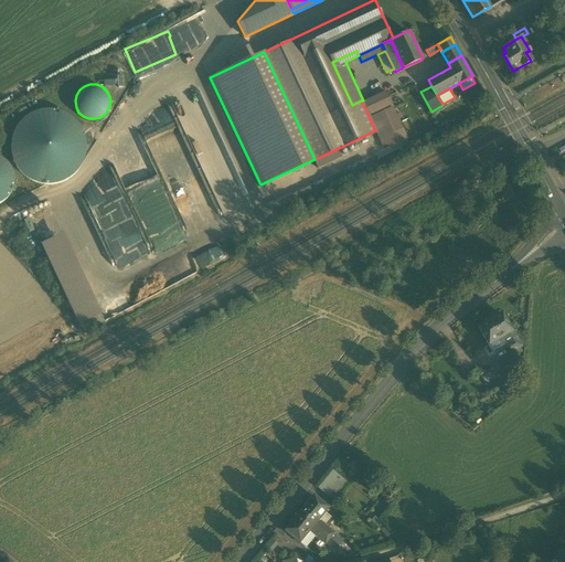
[(363,101),(361,101),(368,114),(392,103),(386,89),(363,101)]
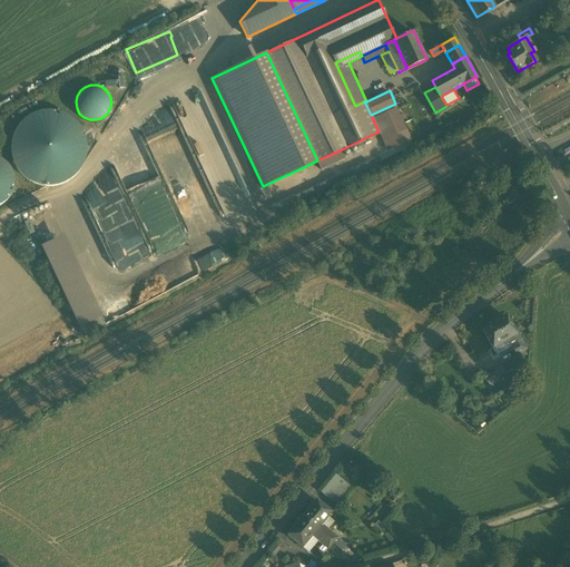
[(396,106),(391,109),(400,129),(406,127),(396,106)]
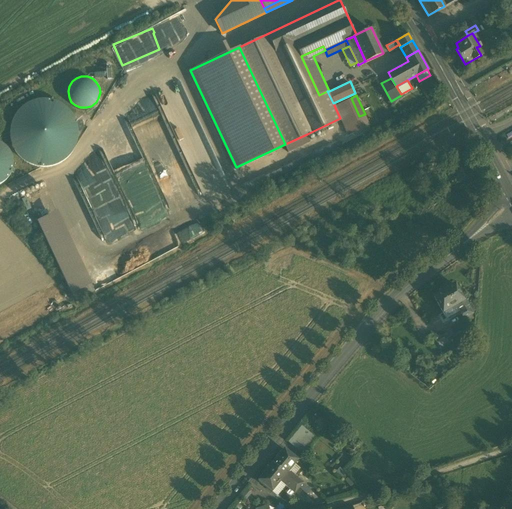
[(10,131),(12,144),(20,155),(31,162),(44,165),(57,162),(68,155),(75,144),(78,131),(75,118),(68,107),(57,99),(44,97),(31,99),(20,107),(12,118),(10,131)]
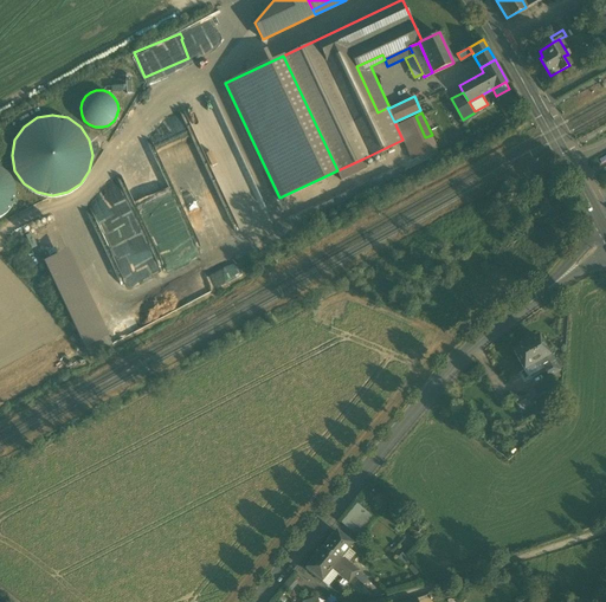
[(407,120),(417,141),(425,137),(416,116),(407,120)]
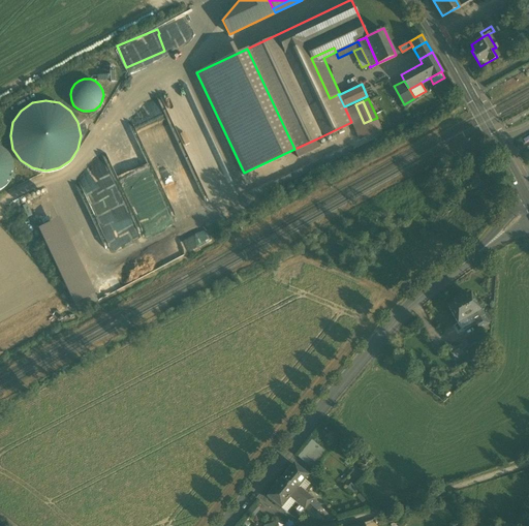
[(359,126),(364,123),(355,104),(346,109),(350,118),(354,127),(359,126)]
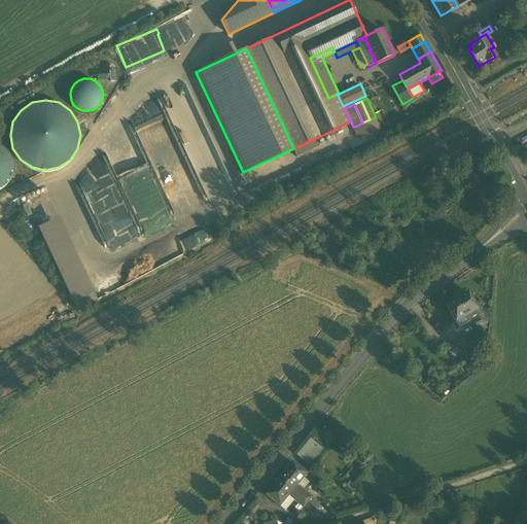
[(357,126),(353,127),(358,137),(380,128),(376,117),(370,119),(362,123),(357,126)]
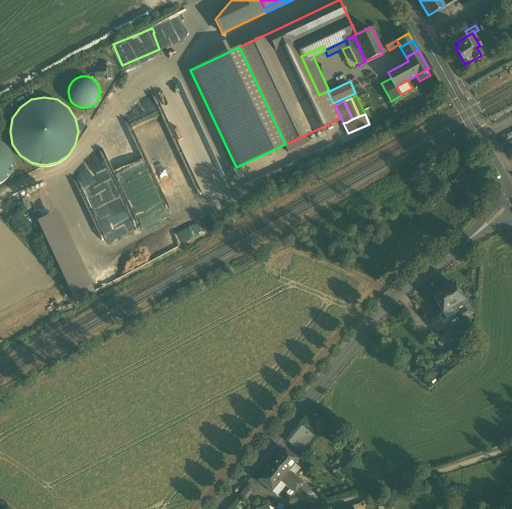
[(307,134),(285,144),(288,150),(310,140),(307,134)]
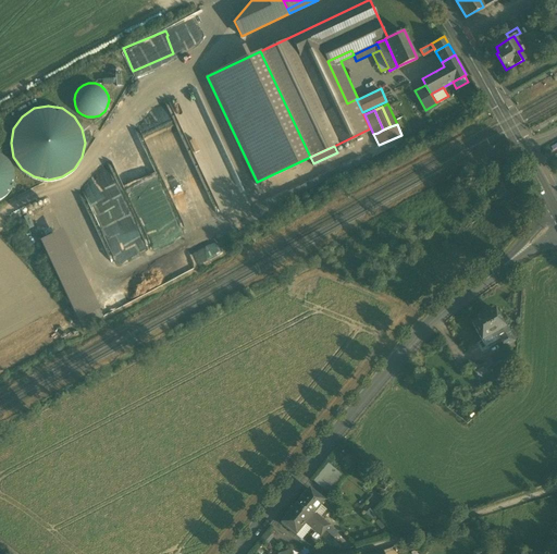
[(0,198),(5,195),(10,189),(13,183),(14,175),(12,169),(10,162),(4,157),(0,154),(0,198)]
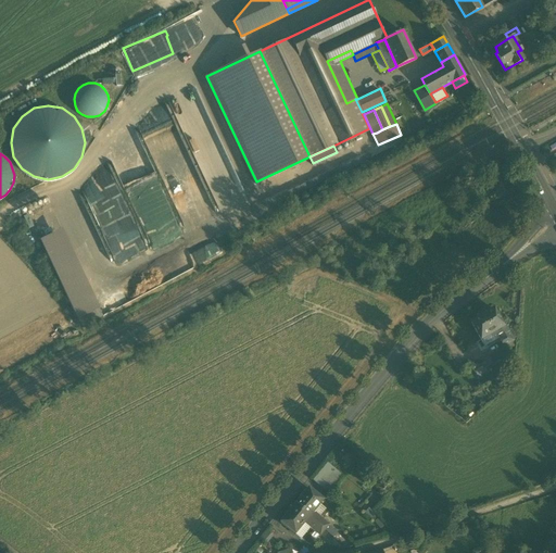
[(100,306),(63,228),(54,231),(91,311),(100,306)]
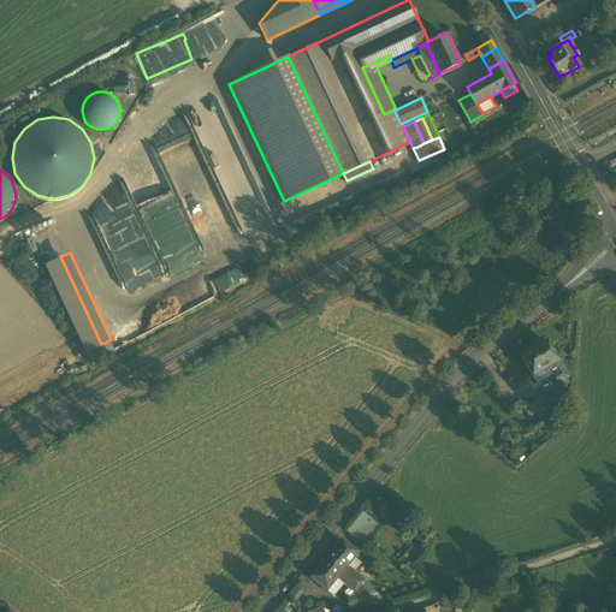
[(60,256),(45,263),(86,351),(101,344),(60,256)]
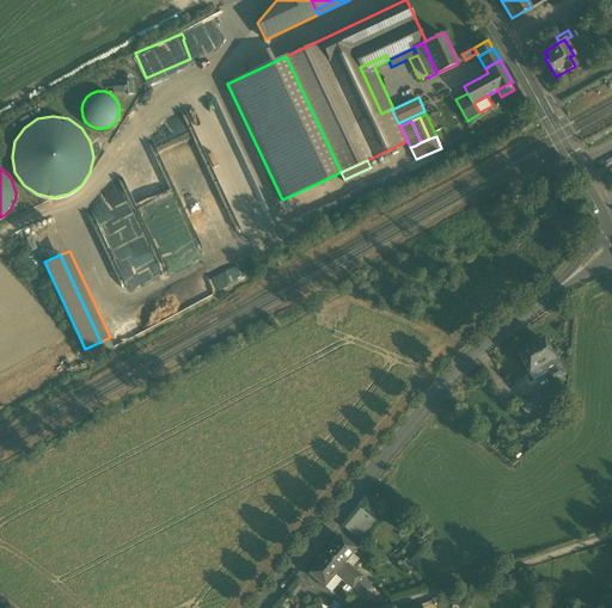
[(238,262),(181,287),(187,301),(244,275),(238,262)]
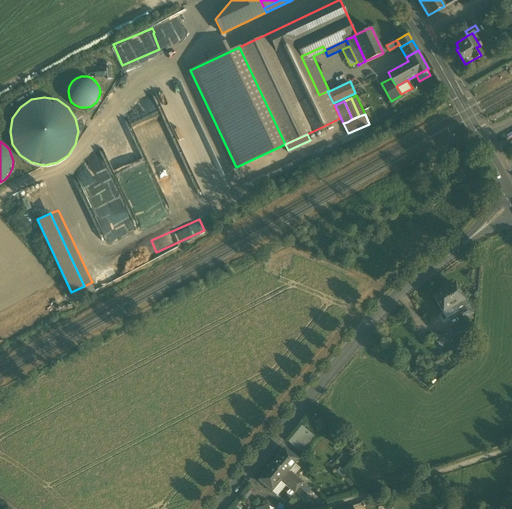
[(459,310),(463,317),(464,317),(469,313),(473,311),(464,296),(462,297),(454,283),(447,287),(445,284),(439,288),(441,291),(433,295),(444,314),(457,306),(459,310)]
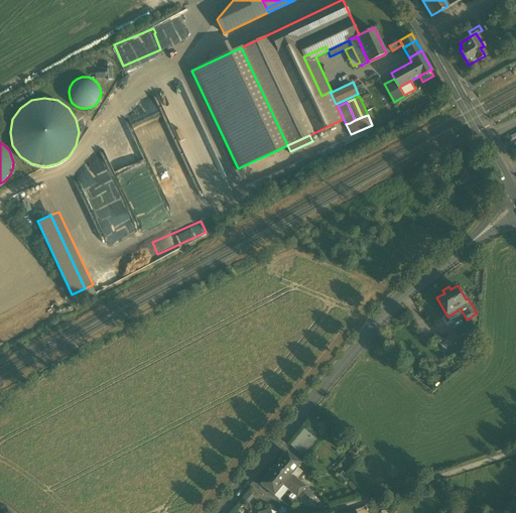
[(449,319),(463,312),(461,308),(447,316),(449,319)]
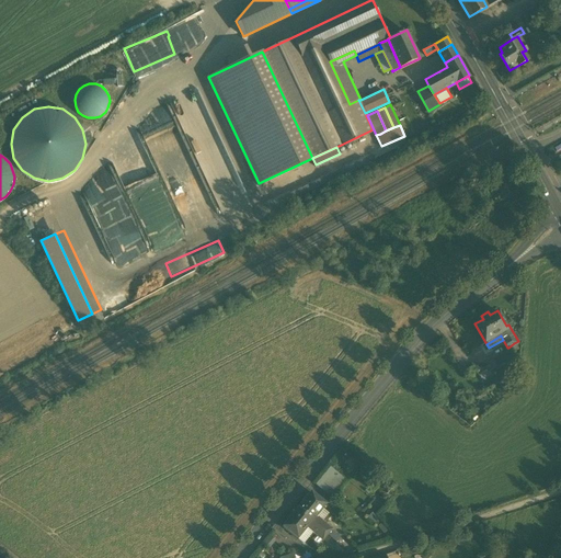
[(331,465),(316,481),(331,494),(346,477),(331,465)]
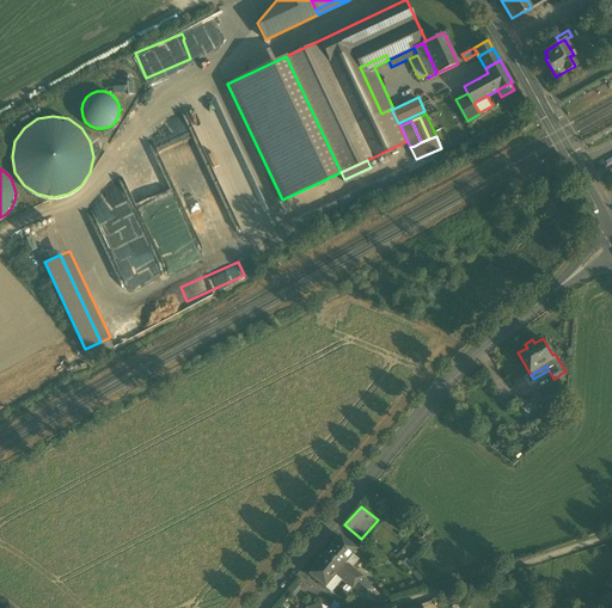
[(340,534),(324,553),(357,581),(361,575),(362,575),(352,565),(350,566),(344,562),(352,553),(355,547),(340,534)]
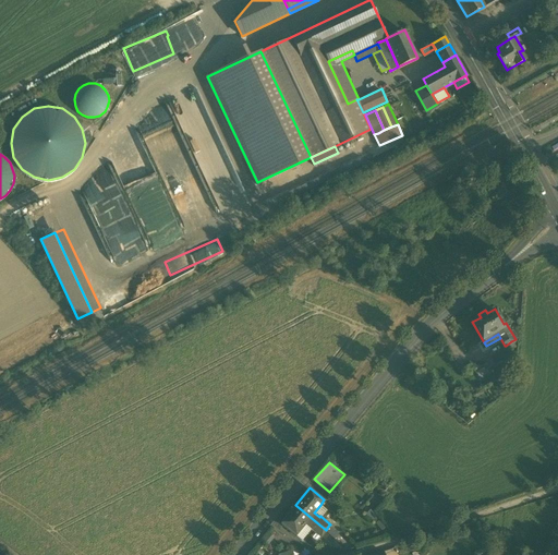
[(320,535),(326,530),(295,505),(281,521),(296,533),(306,521),(312,527),(312,528),(320,535)]
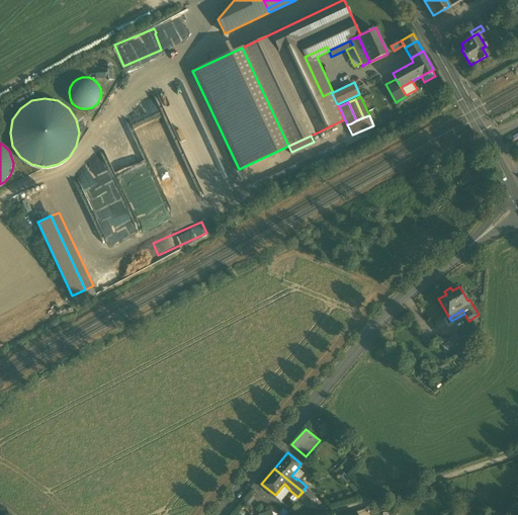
[(303,473),(297,468),(291,476),(296,480),(297,479),(303,473)]
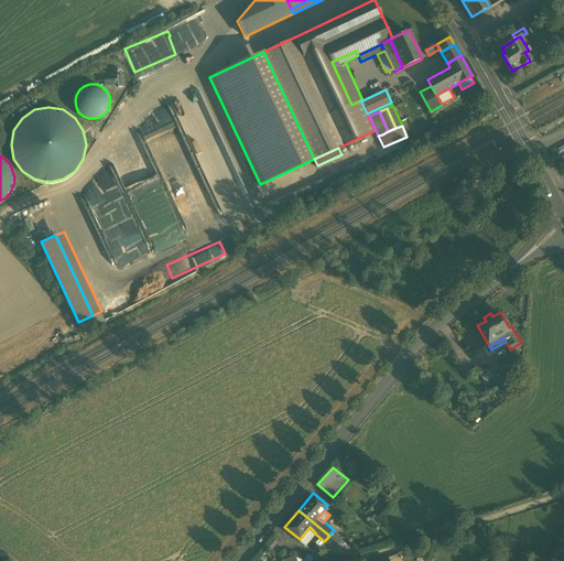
[(383,520),(375,513),(369,517),(378,526),(383,520)]
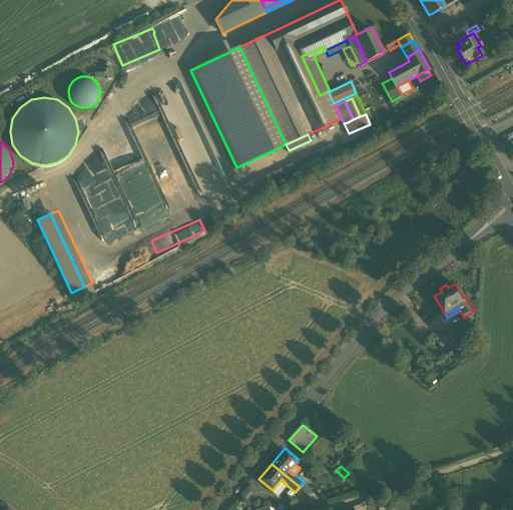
[(278,495),(287,485),(287,484),(282,479),(273,490),(278,495)]
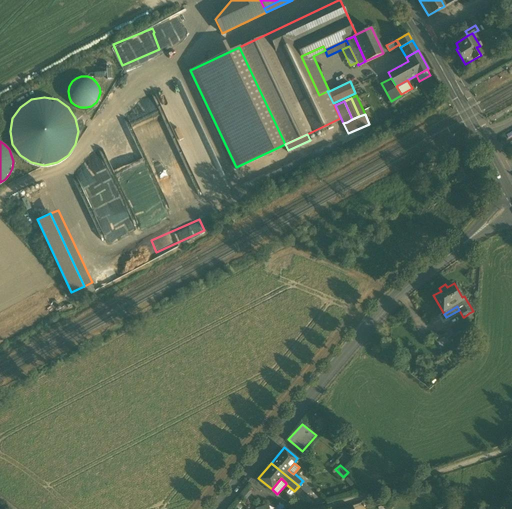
[(310,488),(302,481),(299,486),(307,492),(310,488)]
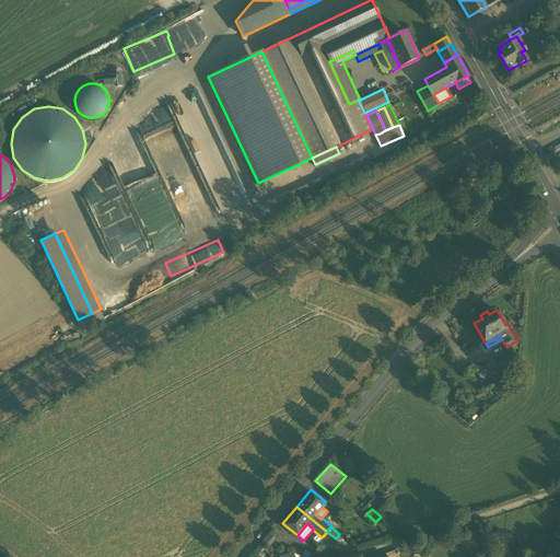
[(270,533),(264,540),(269,545),(276,537),(270,533)]
